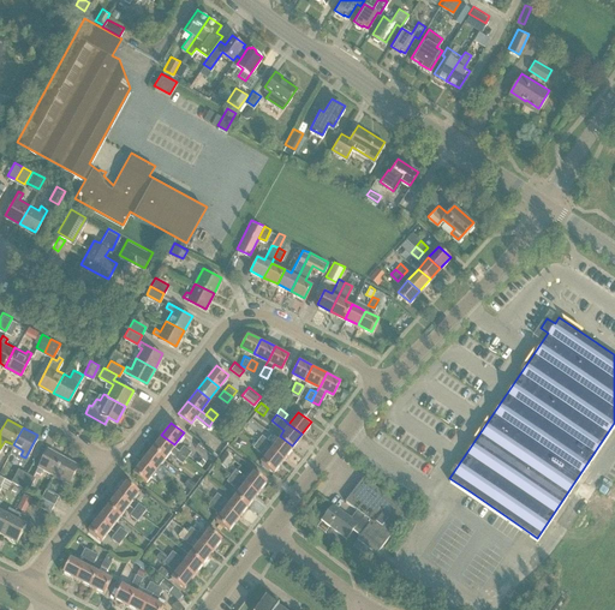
[(264,444),(269,438),(262,432),(257,437),(264,444)]
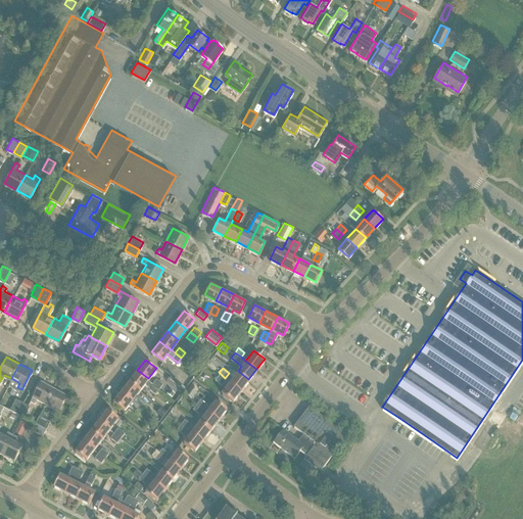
[(153,382),(148,378),(137,370),(129,380),(140,388),(145,382),(149,386),(155,391),(158,386),(153,382)]
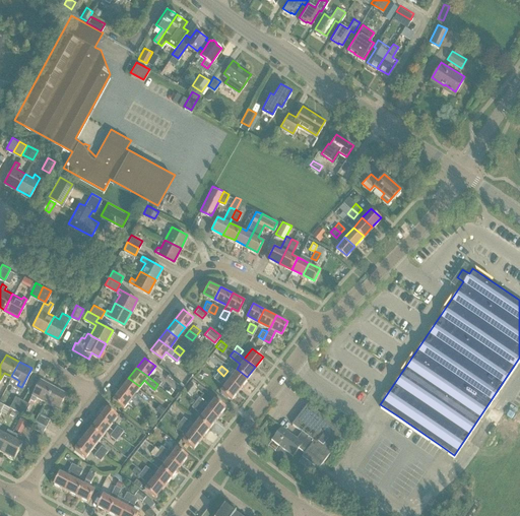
[(239,387),(247,377),(237,369),(232,374),(228,371),(223,376),(229,379),(239,387)]
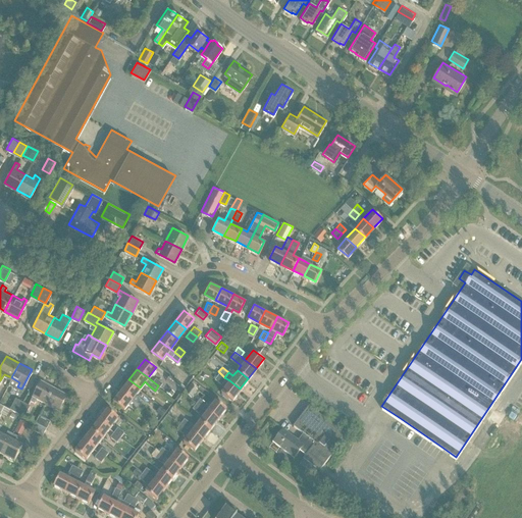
[(221,381),(224,377),(218,371),(214,376),(221,381)]
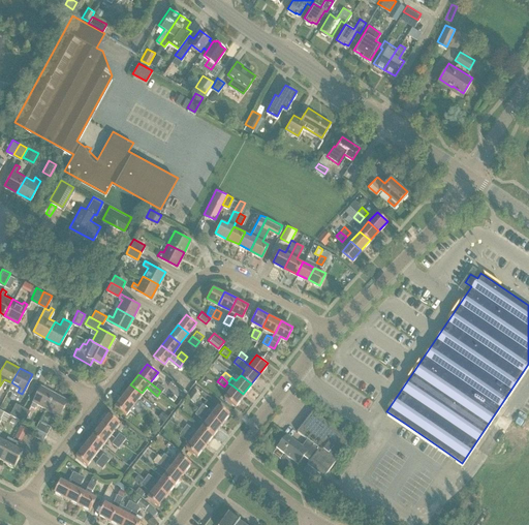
[(187,389),(173,377),(168,382),(182,394),(187,389)]
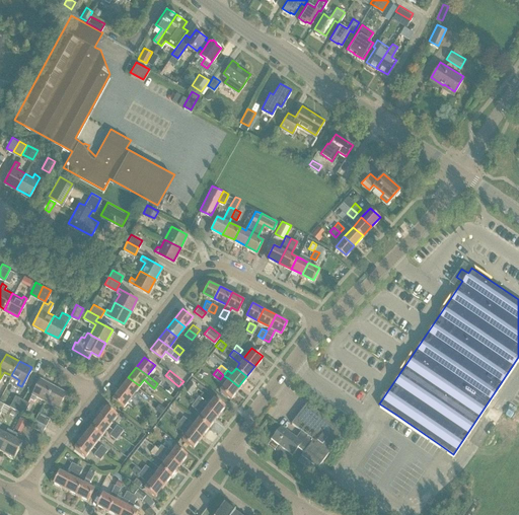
[(155,374),(152,379),(157,383),(161,378),(155,374)]
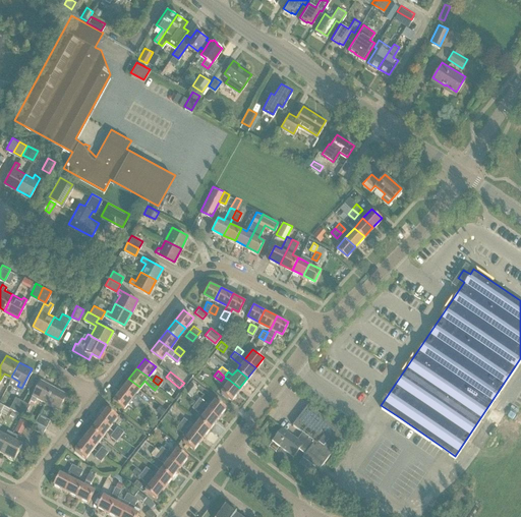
[(45,400),(53,385),(41,379),(30,398),(35,400),(37,396),(45,400)]
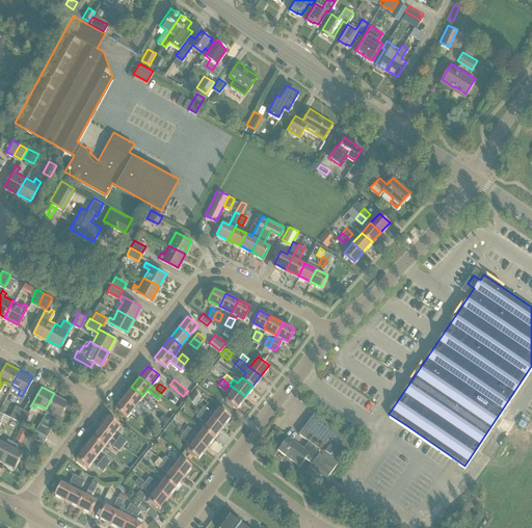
[(134,405),(142,395),(131,387),(124,397),(134,405)]
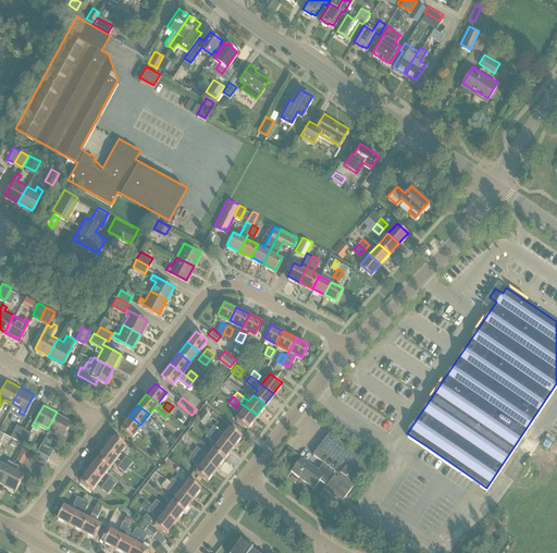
[(256,415),(245,406),(236,417),(248,426),(256,415)]
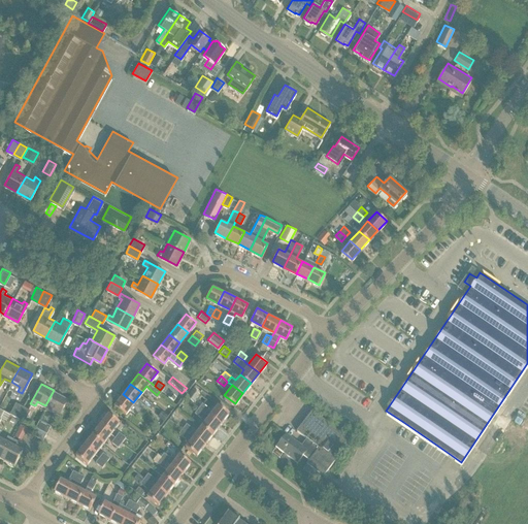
[(199,391),(192,386),(186,394),(193,400),(199,391)]
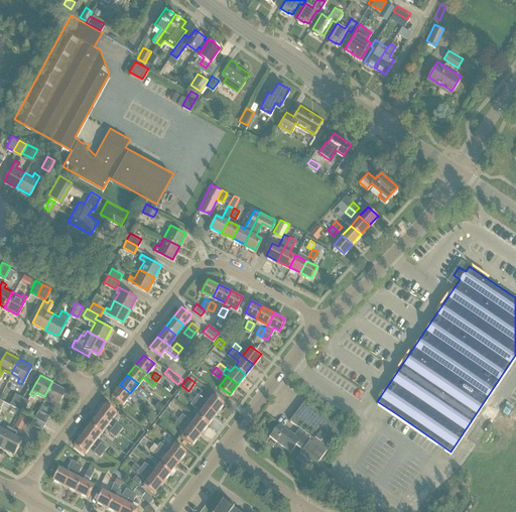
[(52,381),(44,396),(53,401),(51,405),(55,407),(66,388),(52,381)]
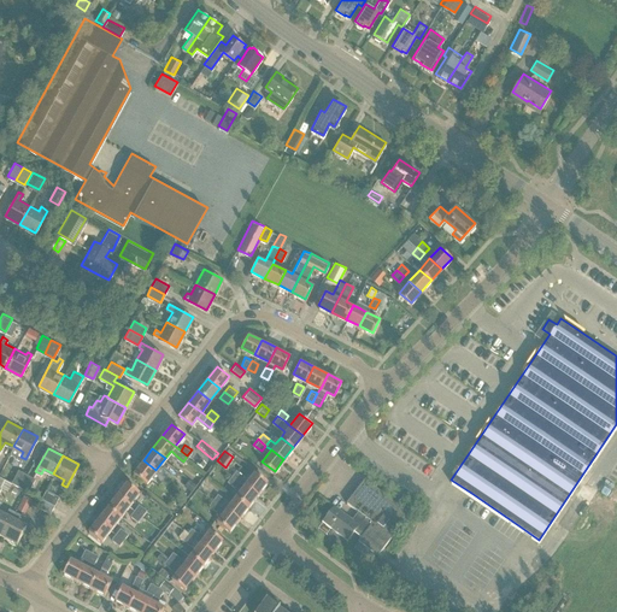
[(164,486),(169,480),(160,474),(162,474),(156,470),(144,460),(134,472),(146,482),(151,476),(164,486)]
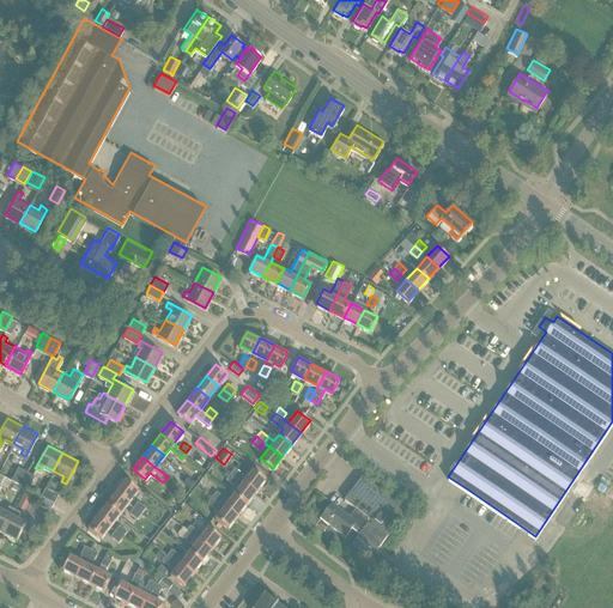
[(26,469),(18,464),(11,478),(19,482),(26,469)]
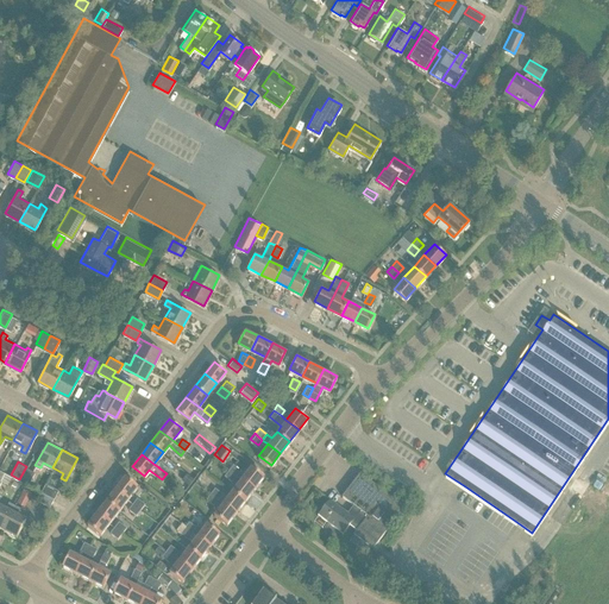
[(158,467),(167,473),(171,467),(163,461),(159,467),(158,467)]
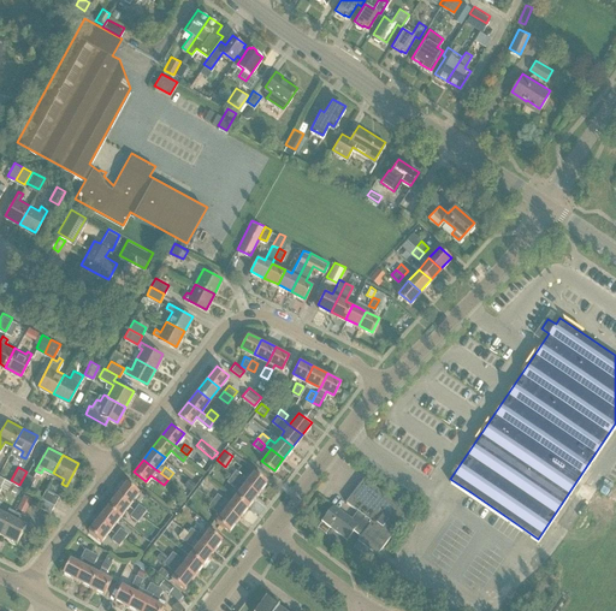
[(243,473),(236,467),(231,473),(240,479),(243,473)]
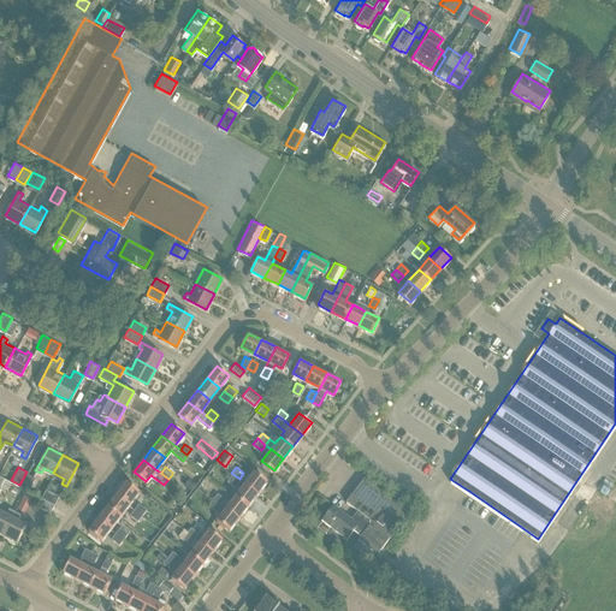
[(258,492),(266,480),(254,470),(244,482),(258,492)]
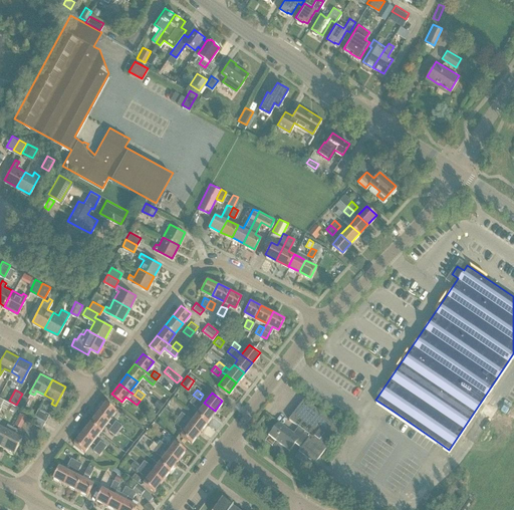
[(22,394),(16,405),(23,408),(29,397),(22,394)]
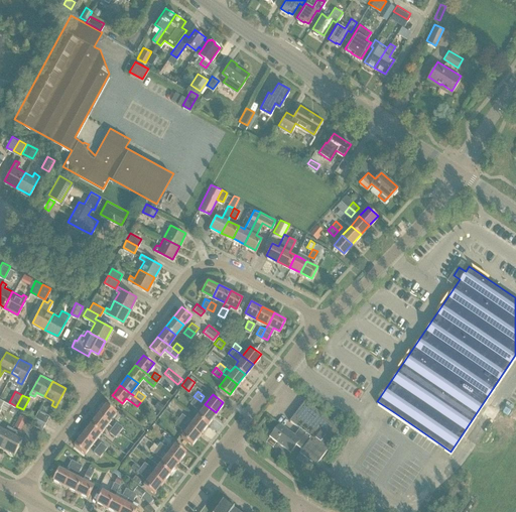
[(197,405),(201,401),(194,396),(190,400),(197,405)]
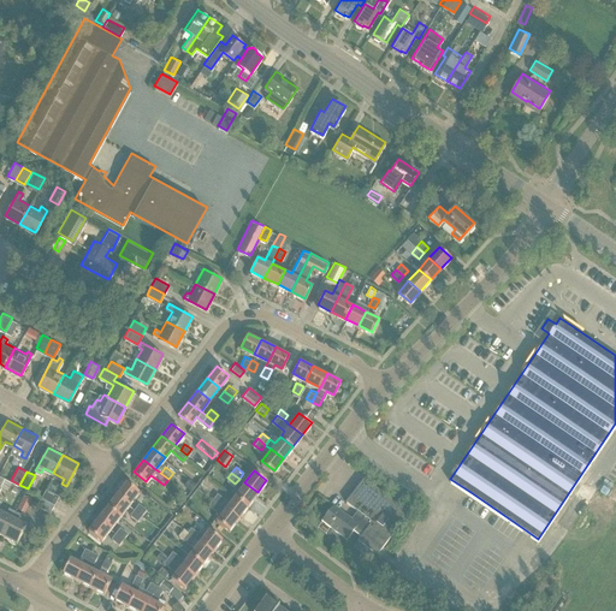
[(333,503),(321,517),(347,537),(354,527),(361,533),(353,543),(372,557),(408,510),(365,475),(347,499),(357,508),(351,516),(333,503)]
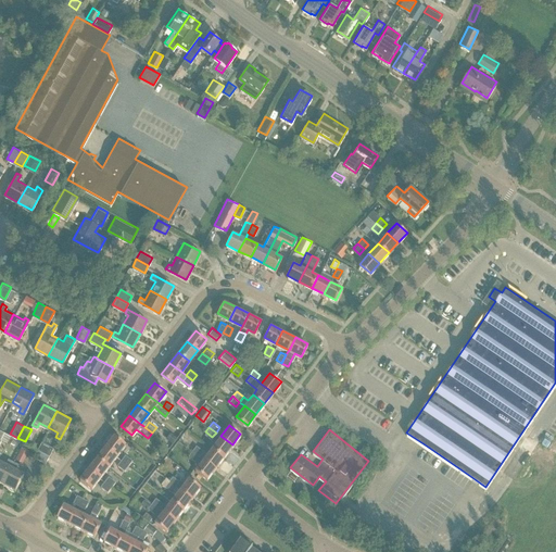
[(545,431),(540,438),(546,443),(551,436),(545,431)]
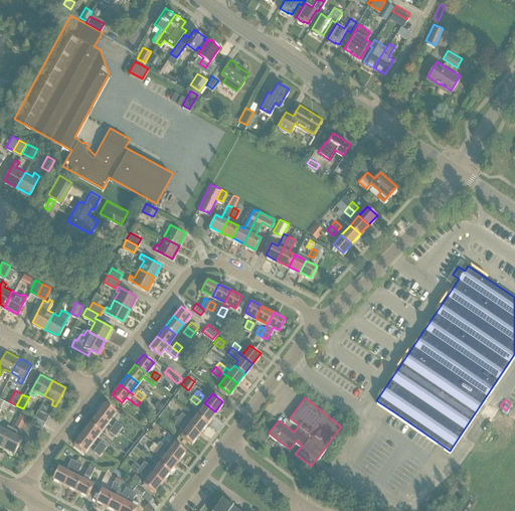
[(106,402),(98,412),(108,420),(116,410),(106,402)]
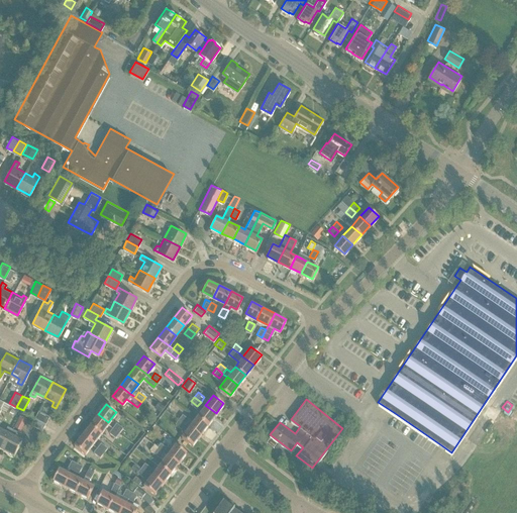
[(208,423),(216,413),(205,405),(197,415),(208,423)]
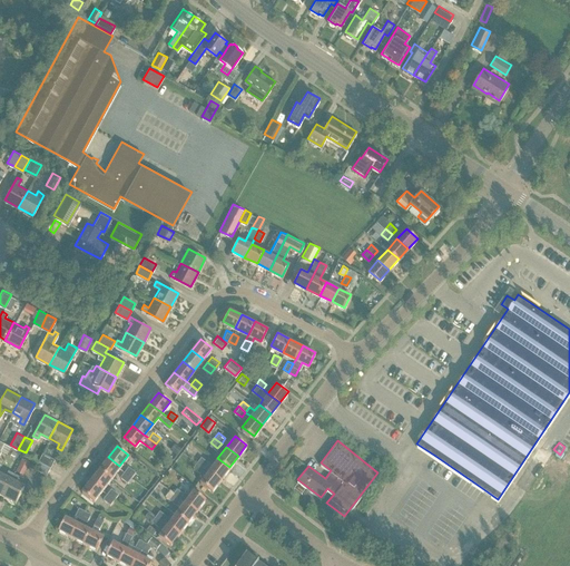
[(42,451),(38,459),(50,465),(55,457),(42,451)]
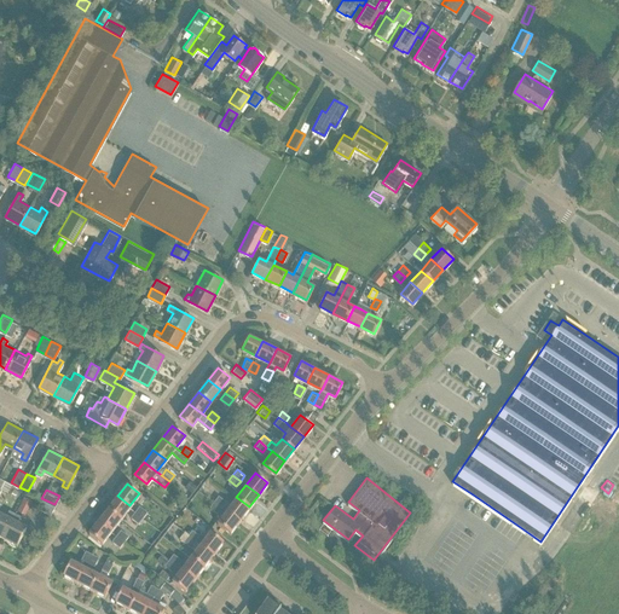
[(239,519),(249,507),(236,497),(231,503),(218,493),(214,498),(221,504),(227,509),(239,519)]
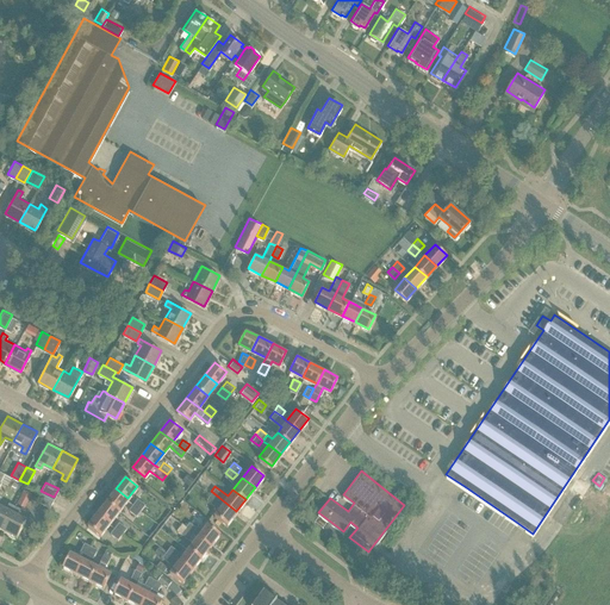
[(116,488),(106,500),(119,510),(128,498),(116,488)]
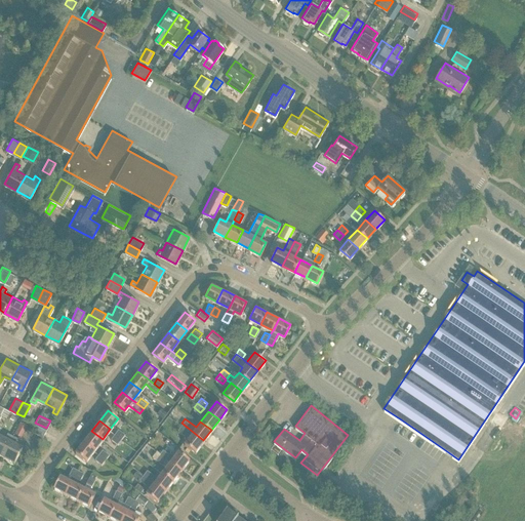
[(46,429),(34,423),(31,429),(42,435),(46,429)]
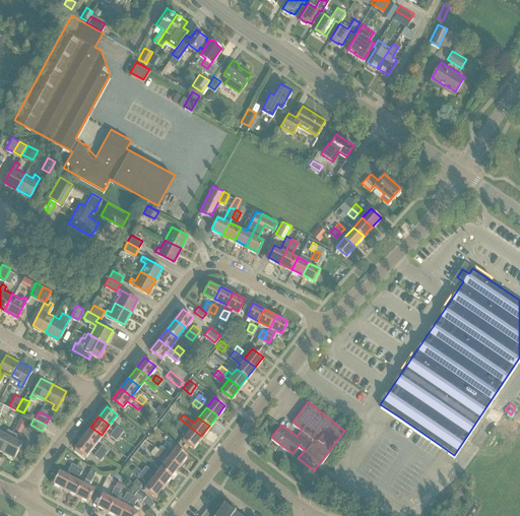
[(180,418),(176,424),(182,429),(186,424),(180,418)]
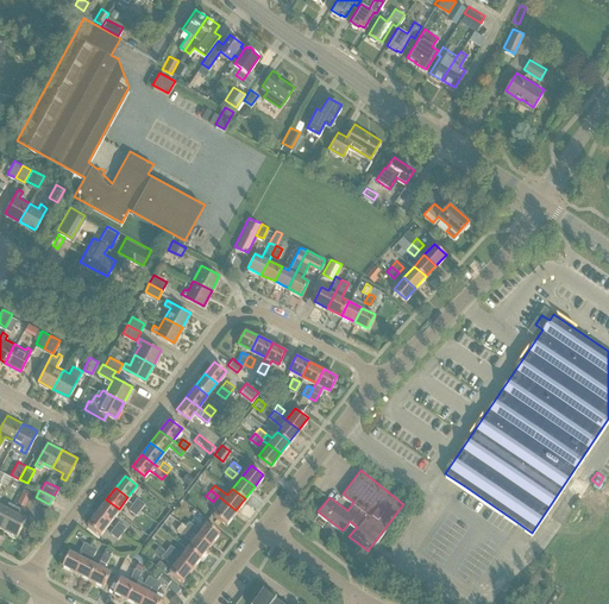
[(132,501),(140,507),(145,501),(137,495),(132,501)]
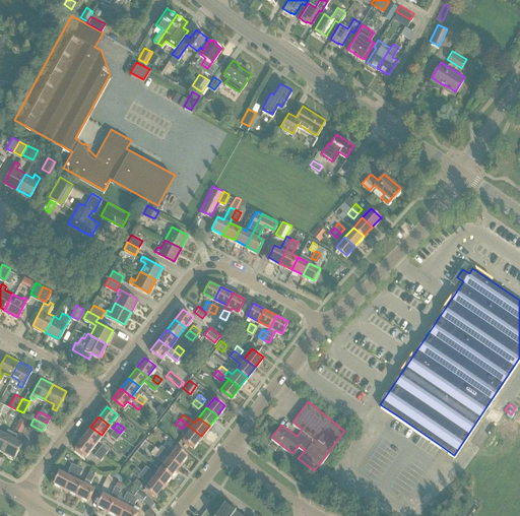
[(0,450),(1,451),(12,430),(7,427),(4,433),(0,430),(0,450)]
